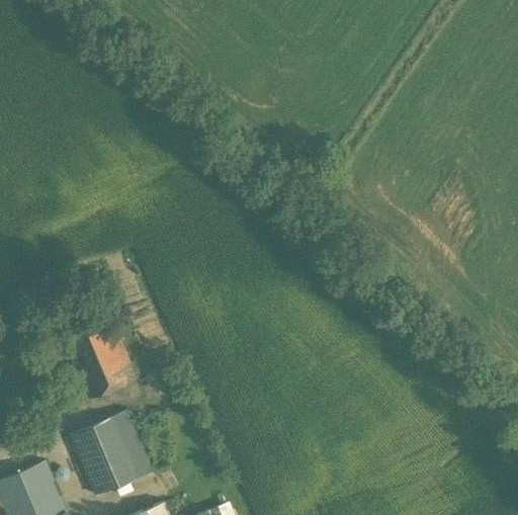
[(63,336),(89,400),(136,379),(109,317),(63,336)]
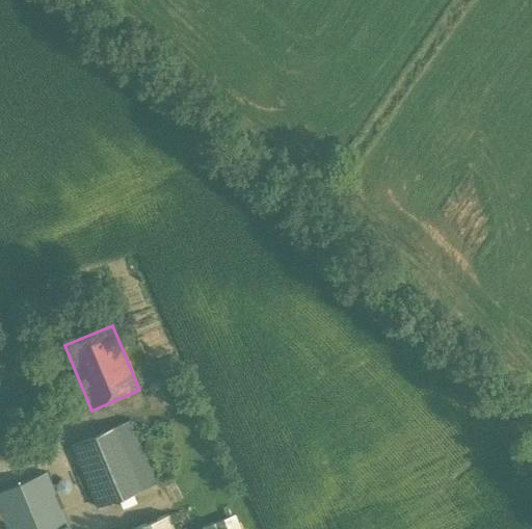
[(130,422),(71,448),(97,510),(157,484),(130,422)]
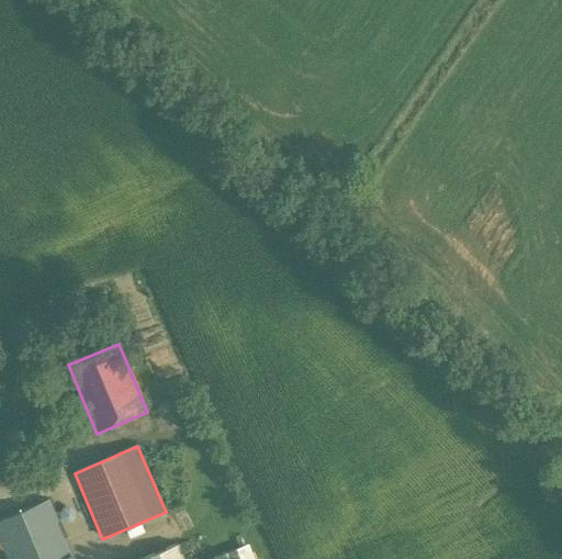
[(75,558),(49,500),(0,521),(0,543),(7,558),(75,558)]
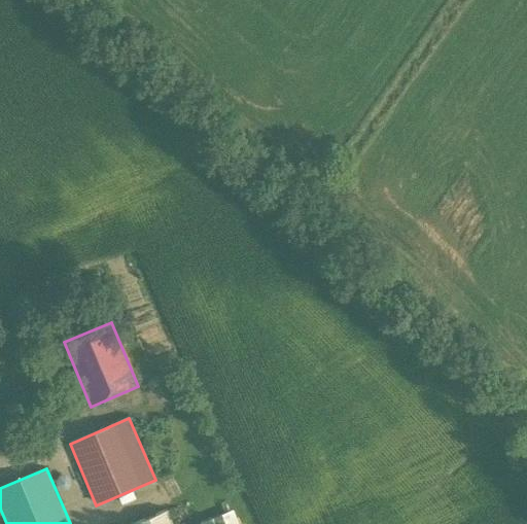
[(171,523),(167,512),(137,523),(171,523)]
